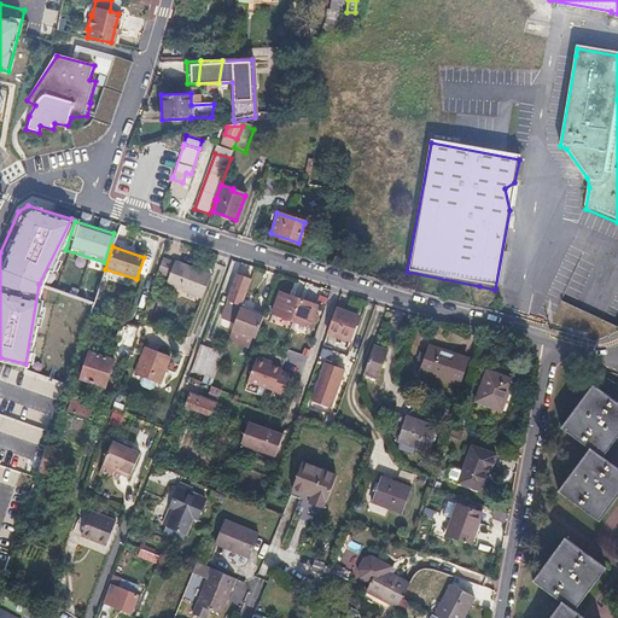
[(175,263),(162,258),(157,273),(170,278),(168,284),(202,296),(210,272),(176,261),(175,263)]
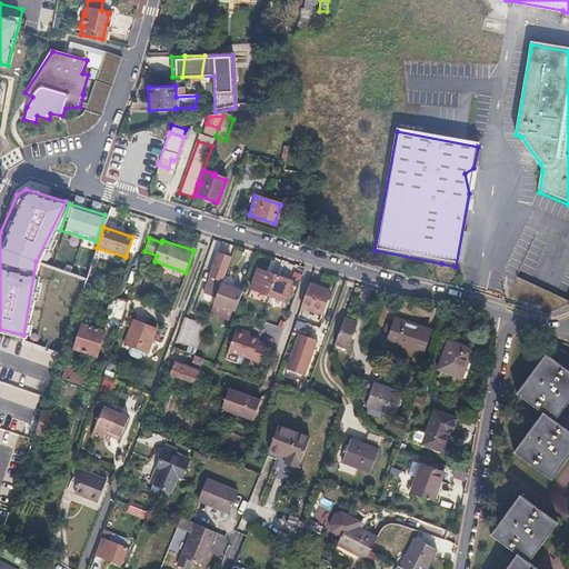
[(232,252),(220,248),(210,277),(221,281),(222,278),(232,252)]
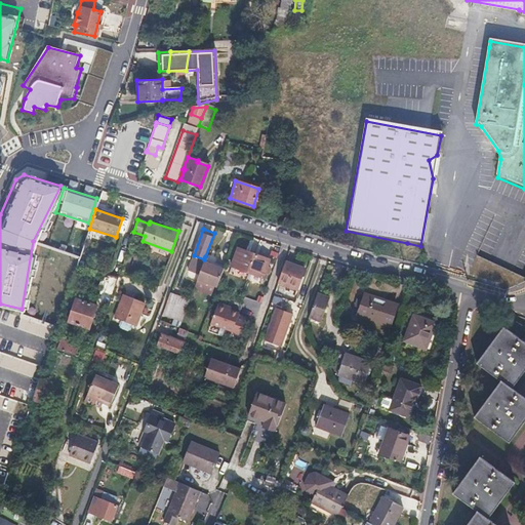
[(254,254),(239,249),(233,268),(248,273),(254,254)]
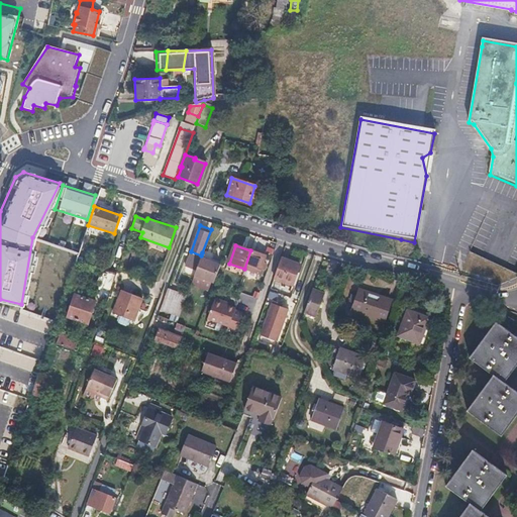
[(264,255),(250,250),(244,269),(257,274),(260,268),(263,269),(265,264),(262,263),(264,255)]
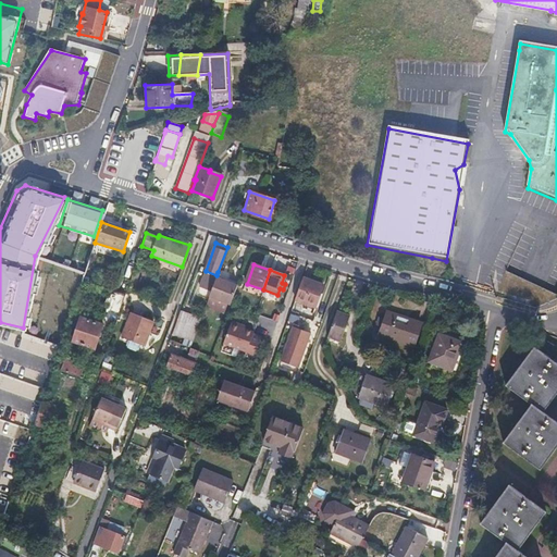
[(217,275),(206,271),(202,280),(213,283),(217,275)]
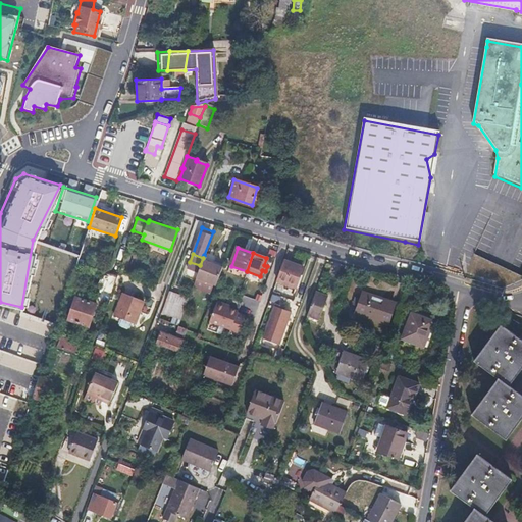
[(203,258),(200,265),(197,273),(217,281),(224,263),(204,255),(203,258)]
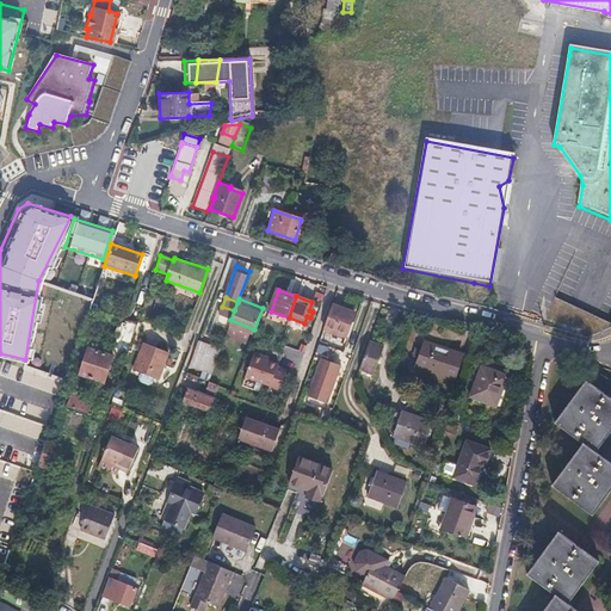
[(352,313),(331,306),(322,329),(344,337),(352,313)]
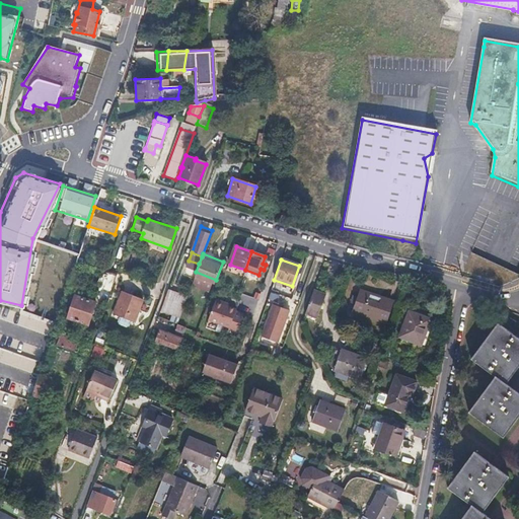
[(326,291),(313,287),(305,311),(317,315),(326,291)]
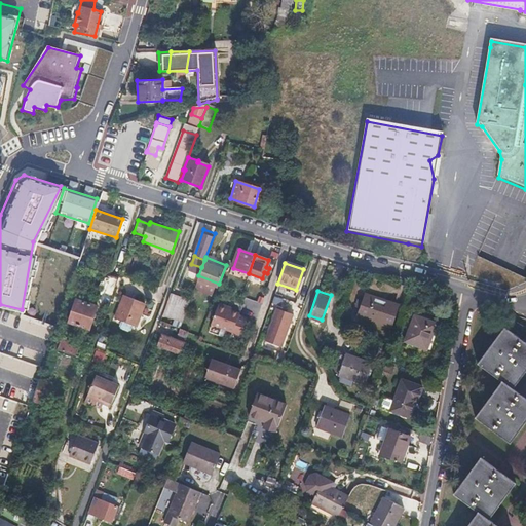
[(382,299),(365,293),(358,315),(391,328),(399,308),(381,302),(382,299)]
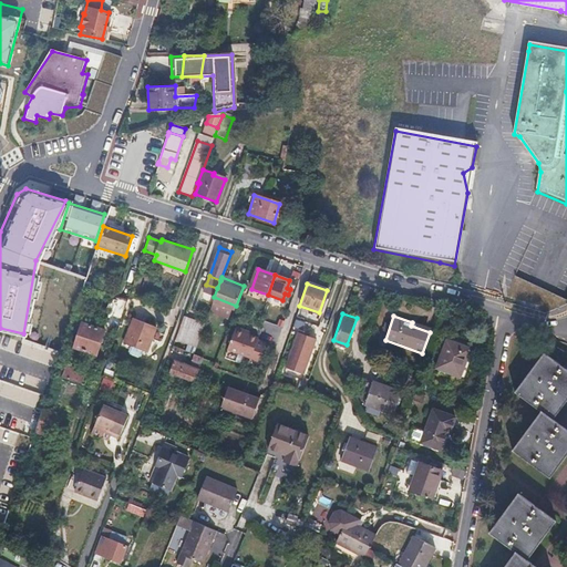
[(155,327),(133,318),(123,344),(145,352),(155,327)]
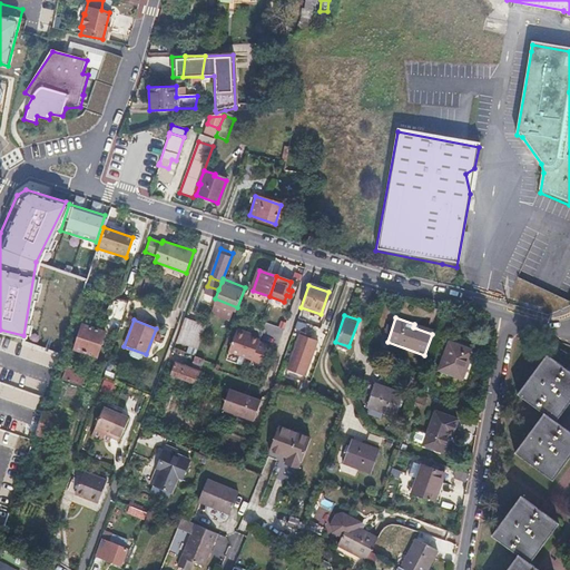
[(105,333),(81,325),(74,350),(96,357),(105,333)]
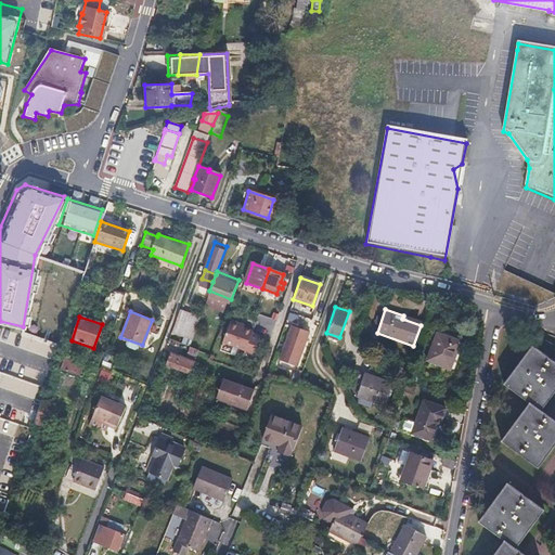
[(196,327),(177,320),(170,335),(190,343),(196,327)]
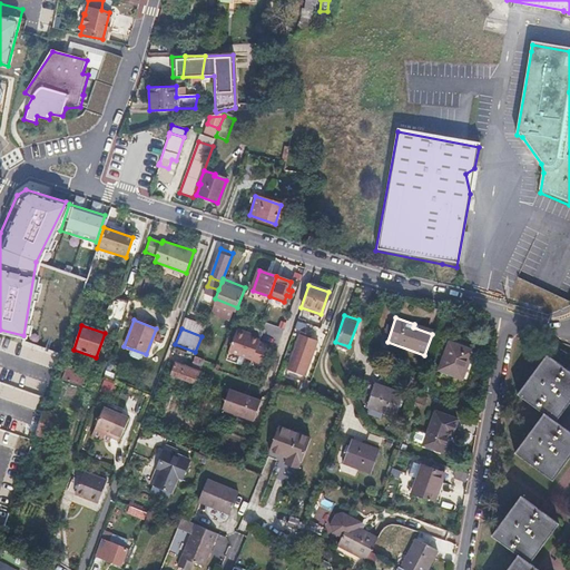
[(249,334),(235,328),(227,350),(252,359),(258,340),(259,337),(249,334)]
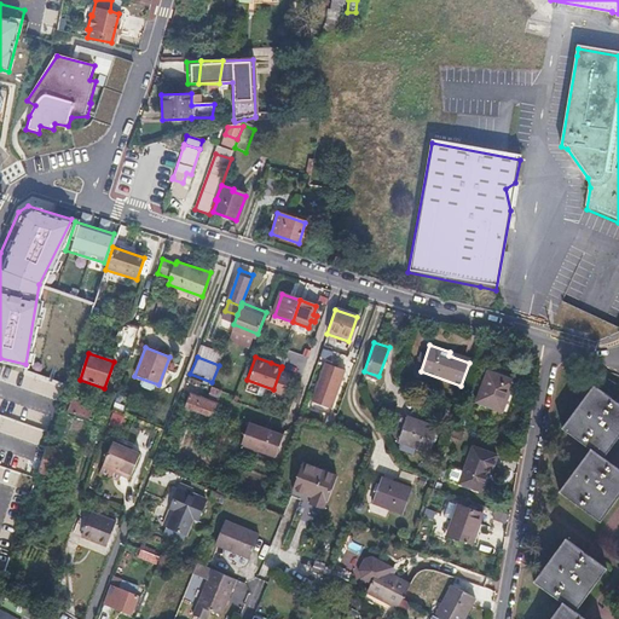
[(343,368),(323,360),(308,400),(330,408),(343,368)]
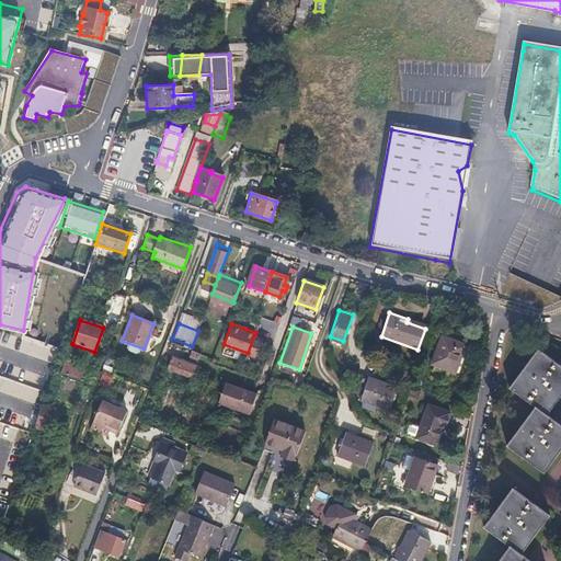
[(264,338),(254,334),(248,353),(248,355),(256,358),(264,338)]
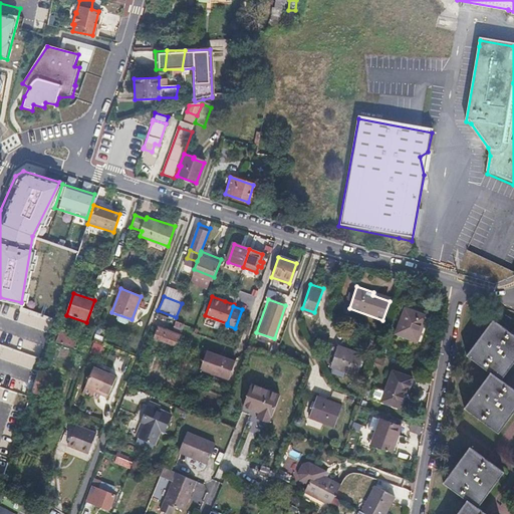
[(425,318),(403,310),(394,335),(415,343),(425,318)]
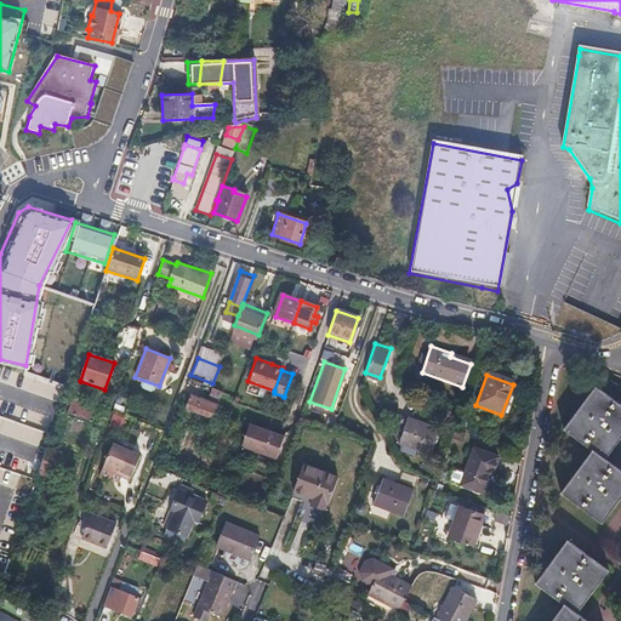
[(563,427),(591,449),(559,491),(599,523),(620,494),(620,472),(604,460),(620,437),(620,404),(596,386),(563,427)]
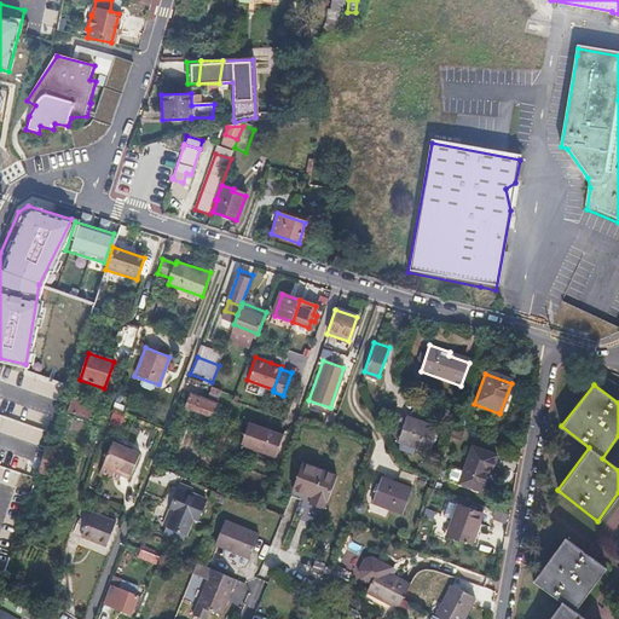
[(221,389),(210,386),(208,392),(219,397),(220,392),(221,389)]
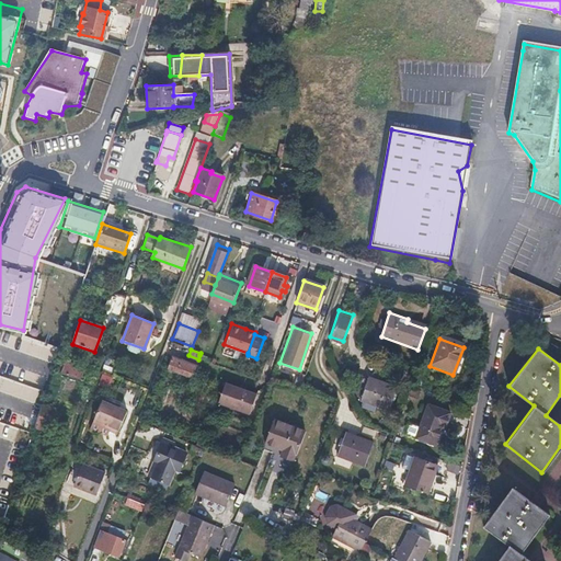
[(199,355),(198,359),(196,364),(207,368),(210,358),(199,355)]
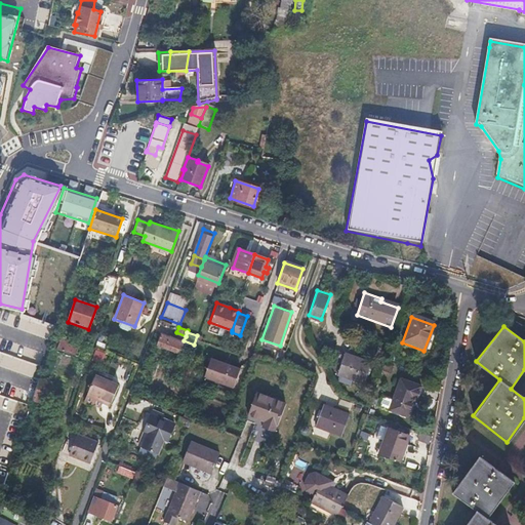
[(175,340),(161,335),(157,346),(179,354),(184,341),(175,339),(175,340)]
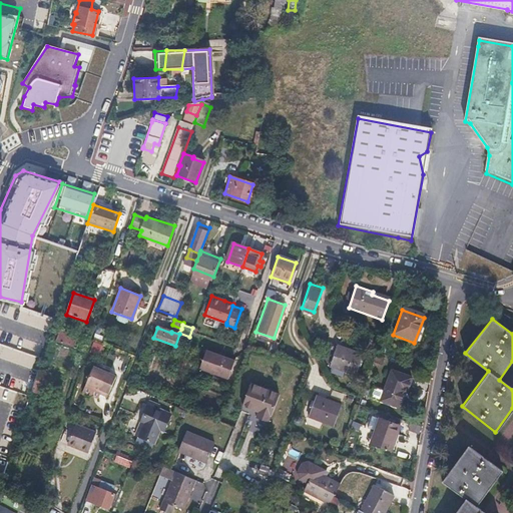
[(79,340),(58,333),(55,342),(76,349),(79,340)]
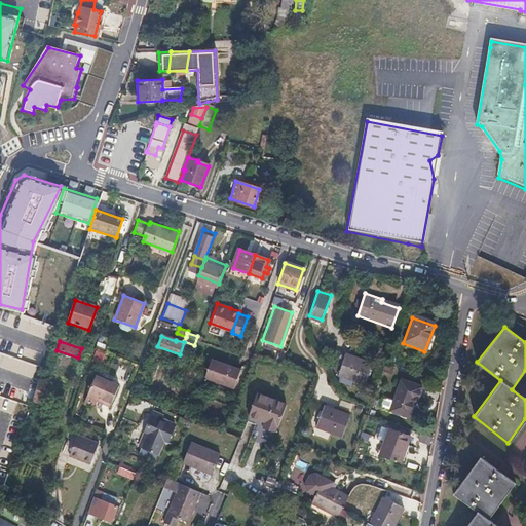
[(371,364),(336,351),(329,372),(364,385),(371,364)]
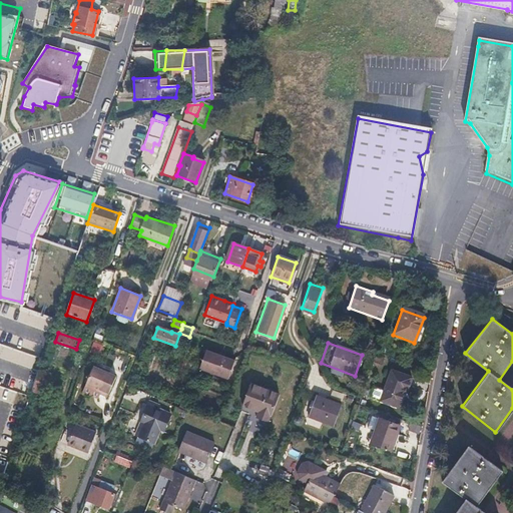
[(214,353),(205,349),(198,368),(226,378),(232,362),(213,355),(214,353)]
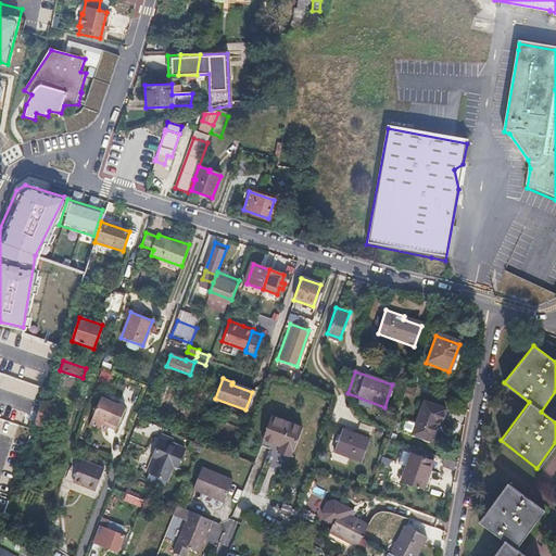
[(232,382),(231,384),(252,392),(253,390),(232,382)]
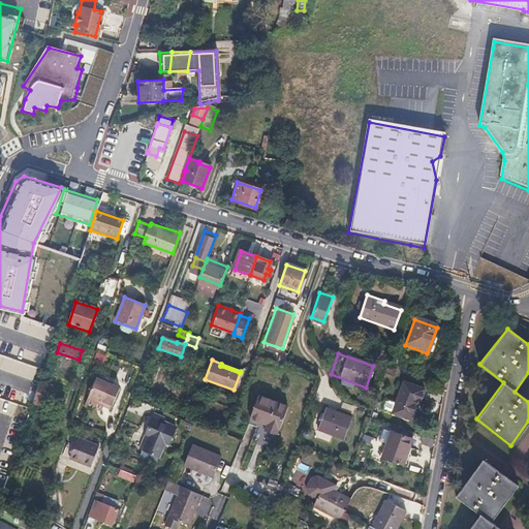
[(386,367),(384,373),(392,376),(394,370),(386,367)]
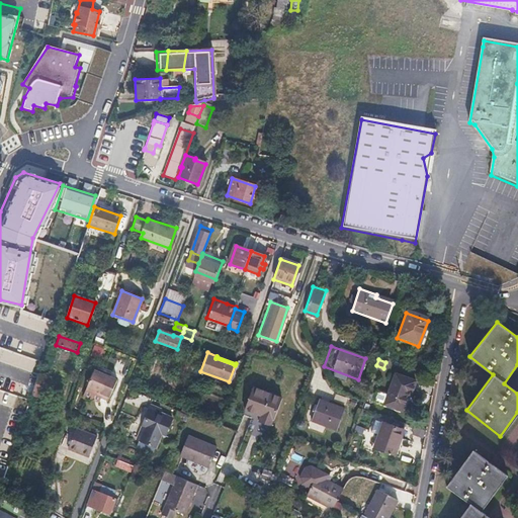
[(99,363),(96,362),(90,379),(101,383),(106,385),(105,389),(104,390),(113,393),(120,370),(112,367),(113,365),(100,360),(99,363)]
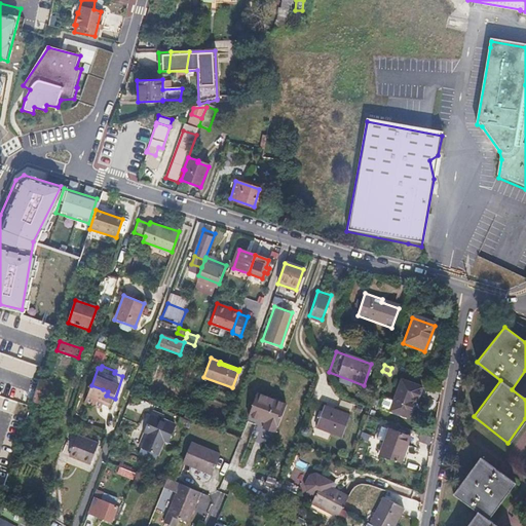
[(50,382),(39,379),(33,397),(32,401),(42,404),(50,382)]
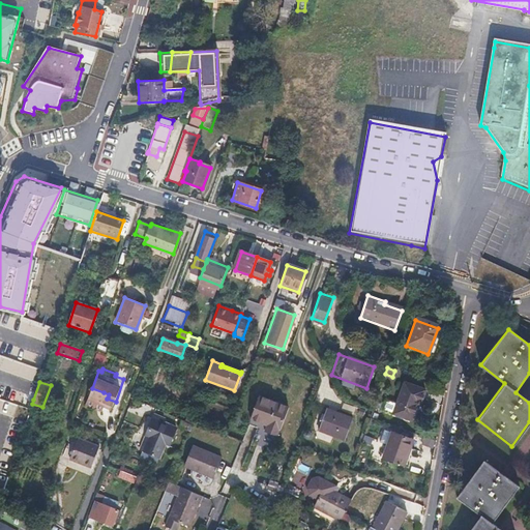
[(392,413),(391,414),(410,421),(416,405),(418,406),(423,391),(403,383),(395,404),(392,413)]
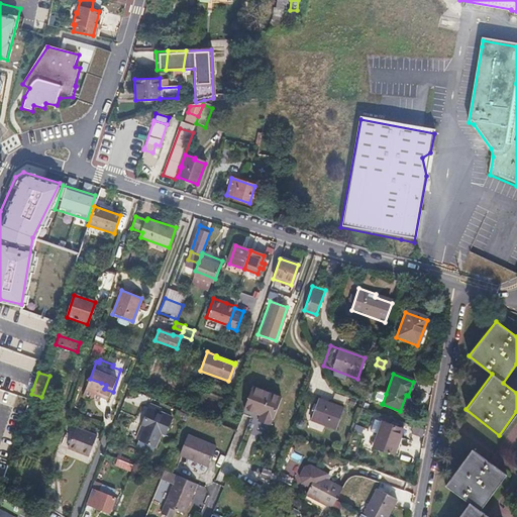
[(280,399),(251,388),(243,409),(260,415),(257,421),(268,425),(270,419),(271,420),(280,399)]
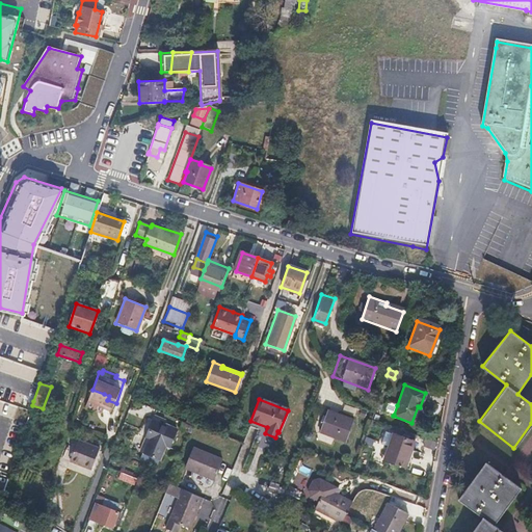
[(388,402),(383,411),(394,415),(397,405),(388,402)]
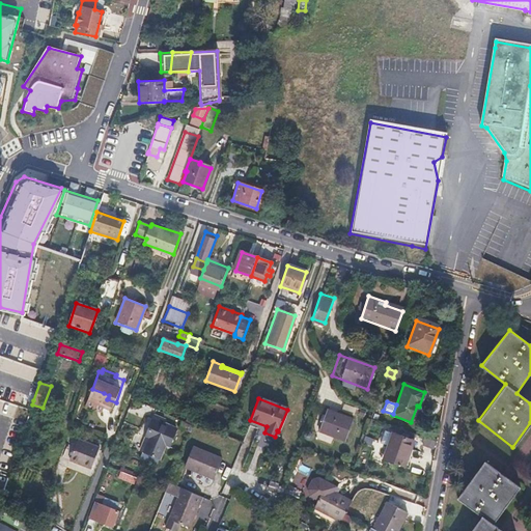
[(353,420),(326,410),(318,431),(344,441),(353,420)]
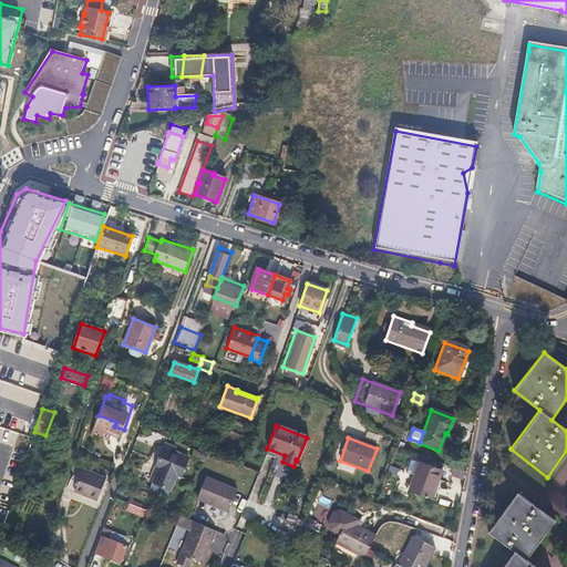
[(156,467),(158,468),(153,483),(171,491),(177,475),(181,476),(188,460),(164,449),(156,467)]
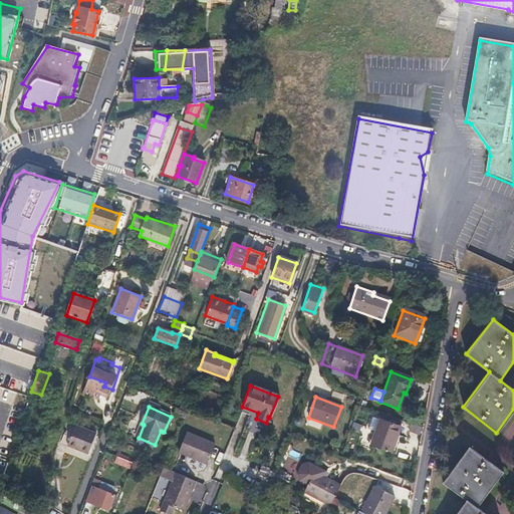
[(187,413),(176,408),(173,413),(185,419),(187,413)]
